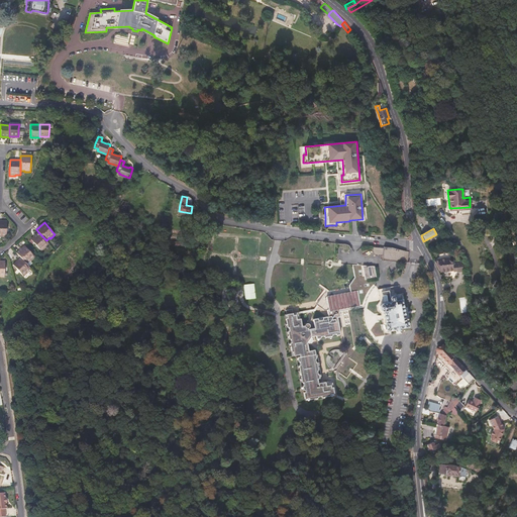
[(46,240),(38,232),(30,239),(39,249),(41,251),(45,247),(45,246),(48,243),(46,240)]
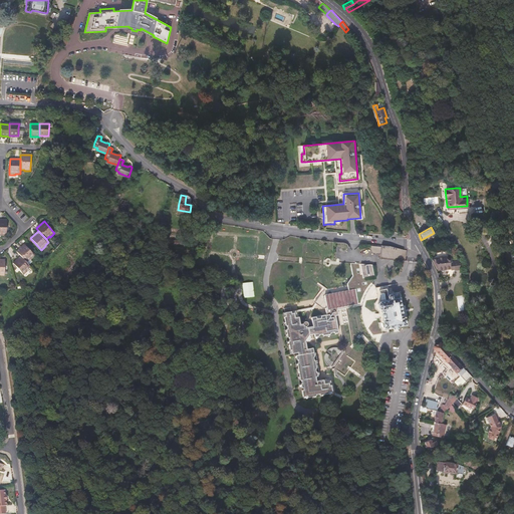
[(31,252),(24,244),(16,251),(20,256),(26,262),(30,259),(30,260),(35,256),(34,256),(33,254),(31,252)]
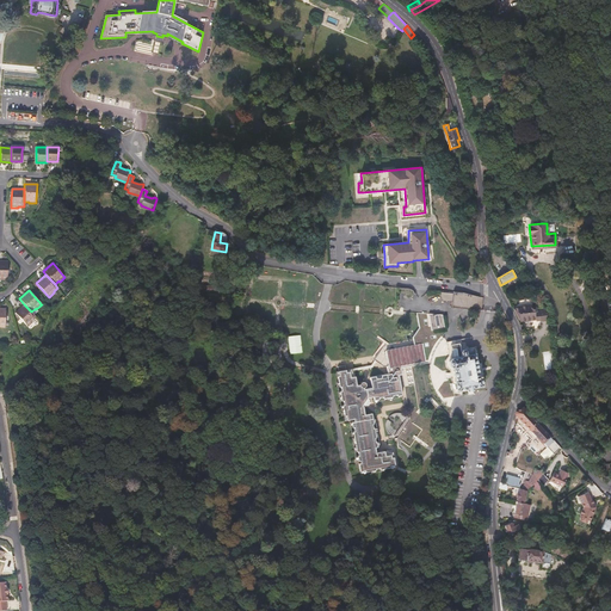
[(452,301),(454,291),(440,290),(442,301),(452,302),(452,301)]
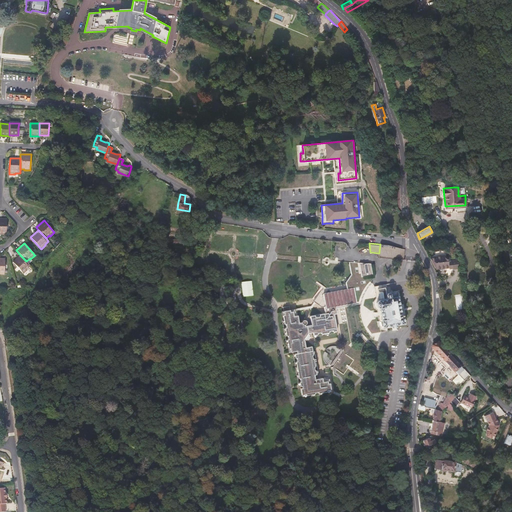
[(400,255),(400,248),(388,245),(380,244),(379,252),(400,255)]
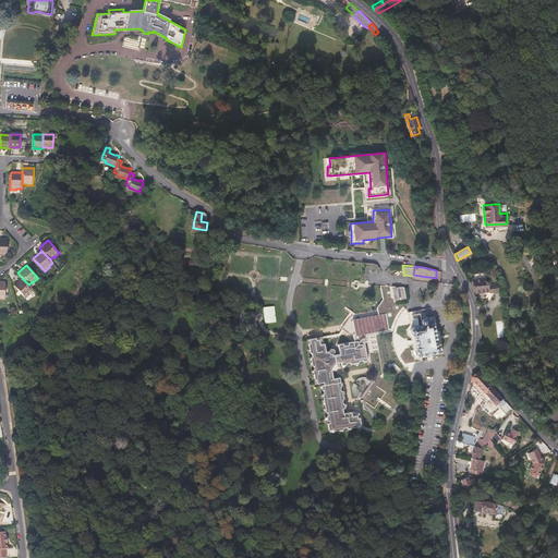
[(28,284),(22,278),(14,286),(23,296),(25,299),(31,294),(29,293),(33,290),(28,284)]
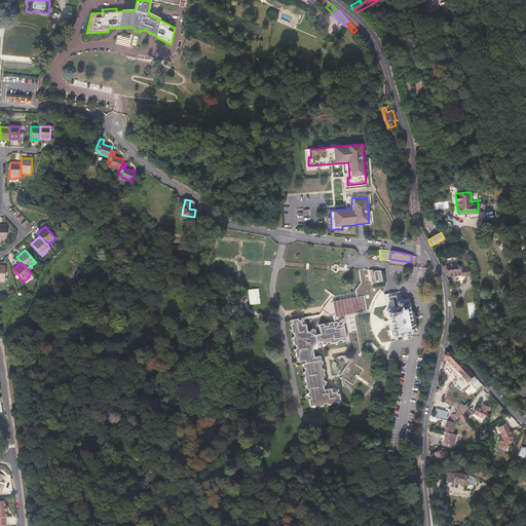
[(456,264),(446,264),(441,266),(445,276),(459,274),(463,273),(463,276),(474,275),(473,268),(461,269),(460,265),(456,265),(456,264)]
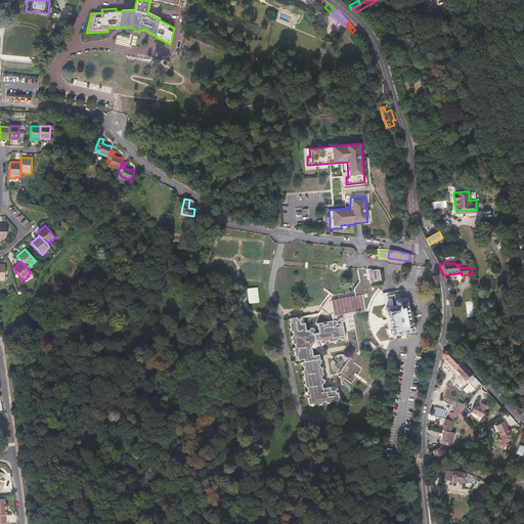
[(330,387),(322,388),(321,384),(323,383),(323,379),(321,379),(321,376),(322,375),(321,372),(321,370),(321,367),(321,366),(319,366),(319,363),(320,363),(320,362),(319,359),(318,354),(312,355),(311,348),(311,347),(315,341),(316,341),(320,340),(320,343),(321,343),(324,342),(325,342),(324,341),(329,341),(333,341),(334,341),(337,340),(337,339),(340,338),(341,340),(341,339),(344,339),(345,339),(342,321),(345,321),(347,332),(350,331),(348,315),(368,311),(370,305),(374,299),(370,284),(382,281),(380,270),(357,268),(359,281),(354,289),(355,297),(331,301),(328,299),(321,307),(332,314),(333,320),(326,321),(328,323),(322,324),(322,322),(317,323),(318,333),(312,334),(312,332),(313,331),(313,330),(312,328),(311,328),(309,328),(309,330),(306,331),(304,322),(301,323),(300,318),(297,319),(297,317),(296,313),(290,314),(290,318),(291,322),(290,322),(291,328),(291,331),(291,332),(292,332),(293,335),(292,335),(292,336),(293,339),(293,340),(293,343),(293,344),(294,343),(295,347),(294,347),(294,348),(295,351),(295,356),(297,356),(297,360),(303,359),(304,361),(301,362),(302,365),(302,366),(303,366),(304,369),(303,369),(303,370),(303,374),(304,376),(305,382),(305,384),(306,387),(307,387),(307,391),(307,394),(307,395),(309,395),(309,397),(308,397),(309,404),(311,403),(313,403),(313,404),(318,403),(321,403),(322,403),(322,401),(325,401),(325,402),(326,402),(330,401),(335,401),(335,399),(339,399),(338,392),(336,392),(336,390),(331,391),(330,387)]
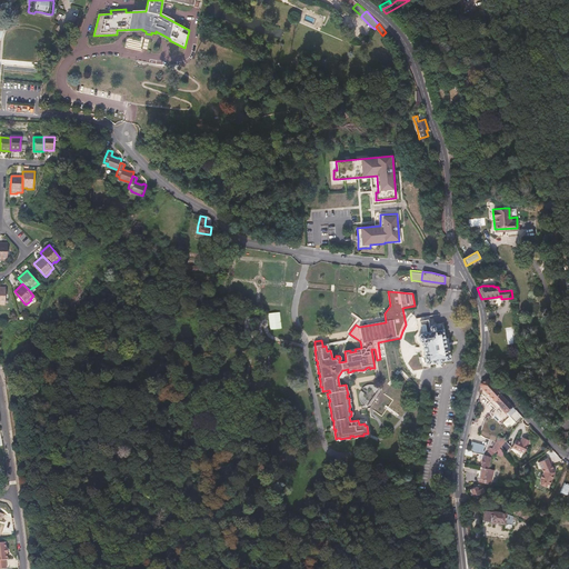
[(269,312),(269,329),(281,328),(280,312),(269,312)]
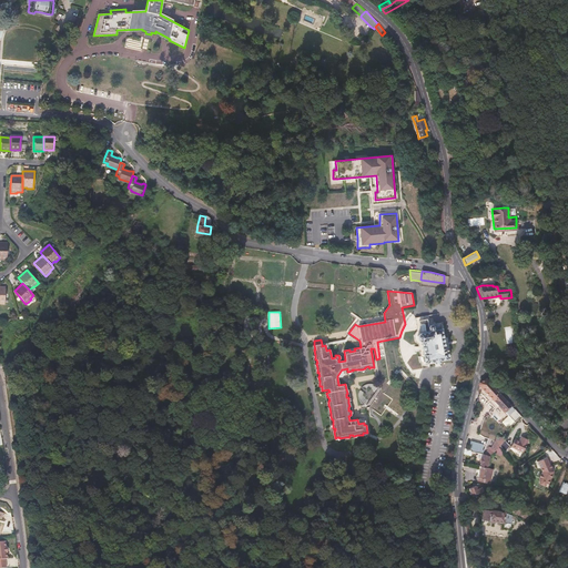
[(445,350),(443,328),(442,328),(440,324),(440,323),(439,323),(432,324),(429,324),(428,326),(427,320),(426,316),(424,316),(415,317),(416,324),(417,330),(419,332),(416,335),(417,341),(421,343),(424,363),(434,362),(435,364),(440,363),(439,361),(447,359),(447,358),(449,358),(447,350),(447,348),(445,350)]
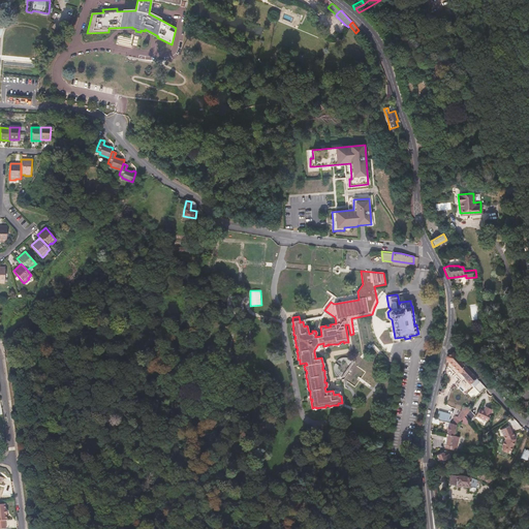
[(395,338),(392,319),(389,317),(387,312),(391,309),(389,307),(385,312),(386,316),(386,318),(390,320),(390,322),(391,327),(392,332),(391,332),(390,332),(391,338),(393,338),(393,340),(397,340),(405,339),(404,337),(395,338)]
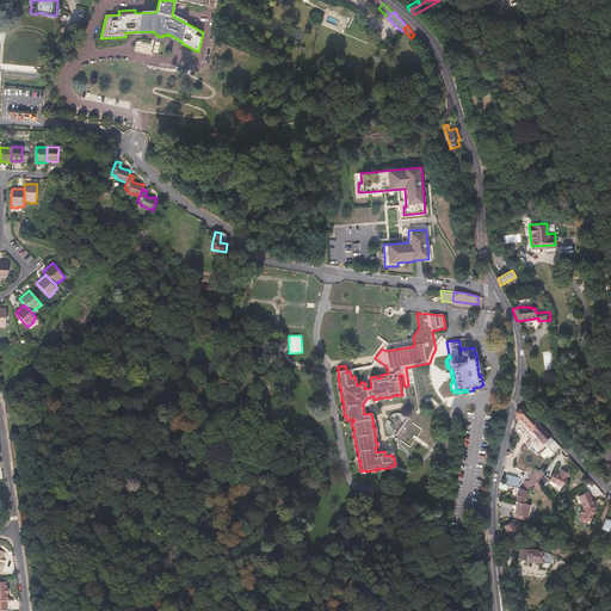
[(372,368),(377,362),(375,360),(371,365),(353,369),(353,371),(372,368)]
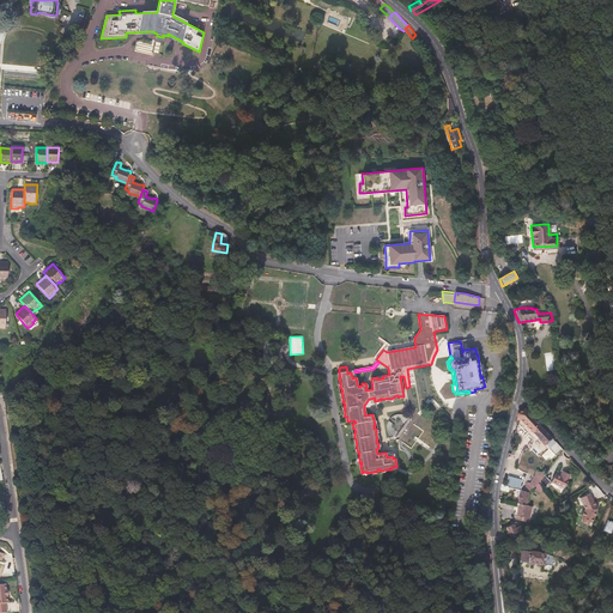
[(539,423),(535,419),(525,408),(519,412),(517,416),(519,416),(545,444),(550,449),(541,456),(548,462),(556,456),(563,449),(559,445),(552,438),(539,423)]
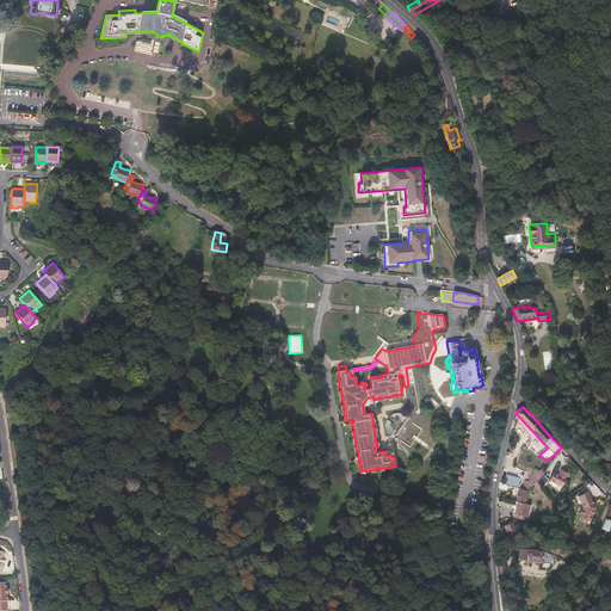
[(543,443),(517,414),(516,415),(516,417),(519,420),(518,424),(525,432),(526,433),(539,448),(536,450),(539,455),(548,448),(543,443)]
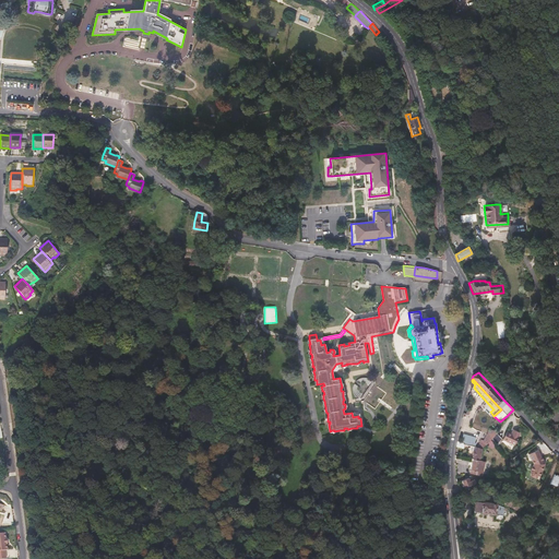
[(494,419),(478,415),(475,414),(474,418),(492,424),(494,419)]
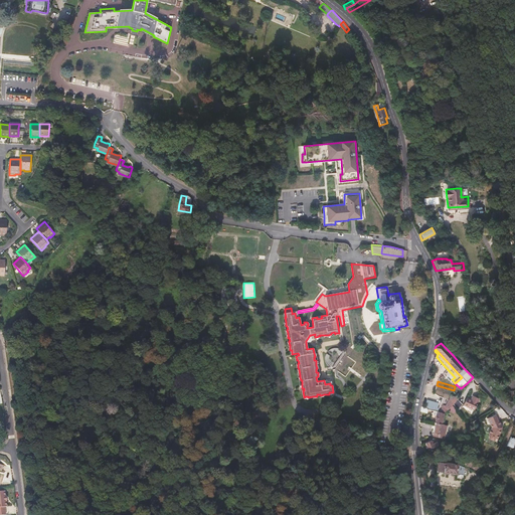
[(454,390),(437,385),(435,390),(452,394),(454,390)]
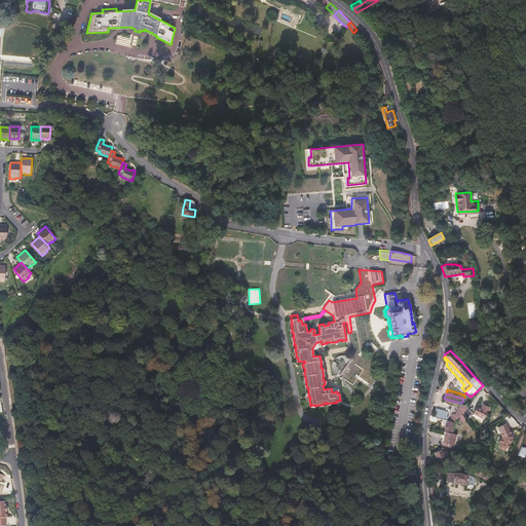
[(484,419),(488,411),(489,407),(483,405),(481,408),(477,406),(473,414),(484,419)]
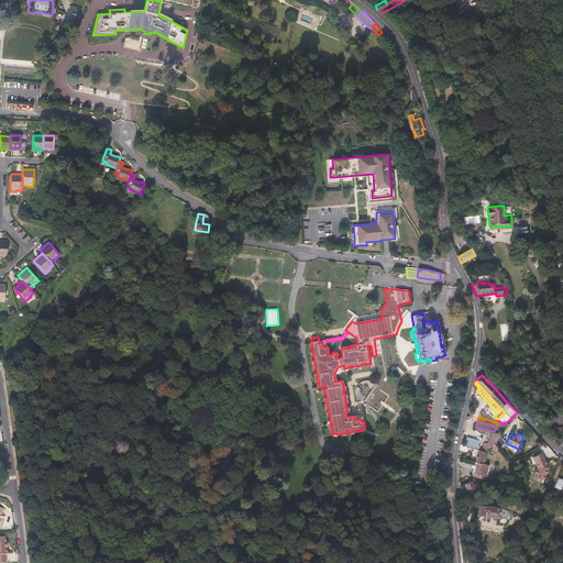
[(477,450),(476,450),(471,448),(470,452),(473,453),(477,454),(476,460),(477,460),(476,462),(477,462),(479,463),(482,463),(484,464),(484,463),(486,452),(485,452),(477,450)]
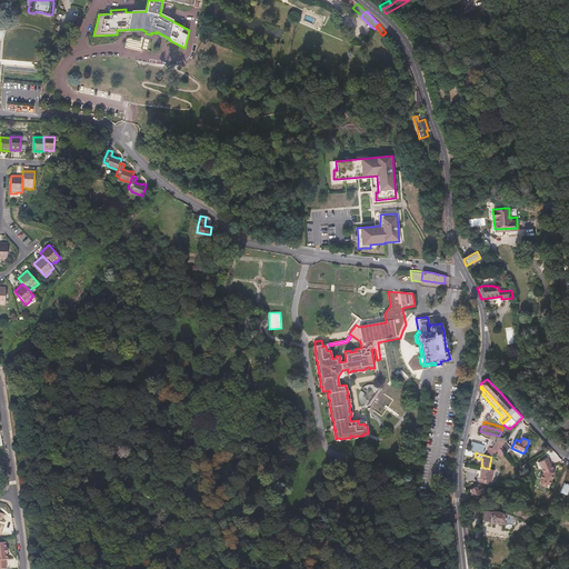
[(555,472),(548,458),(538,462),(542,472),(539,480),(542,481),(547,483),(550,485),(555,472)]
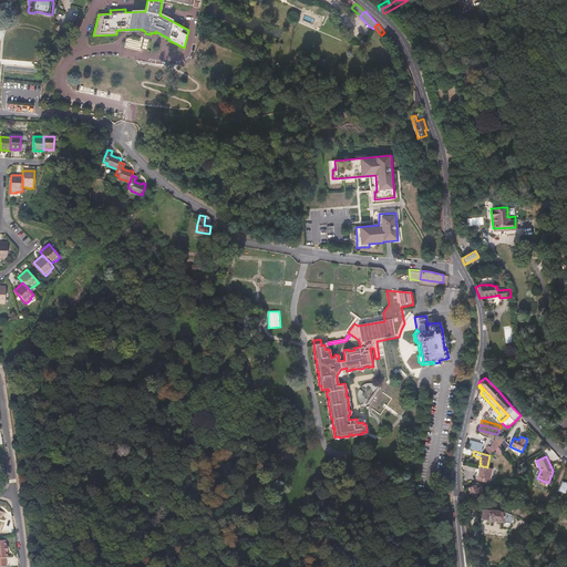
[(483,466),(481,465),(477,476),(477,480),(483,482),(483,481),(488,483),(492,467),(487,467),(485,466),(483,466)]
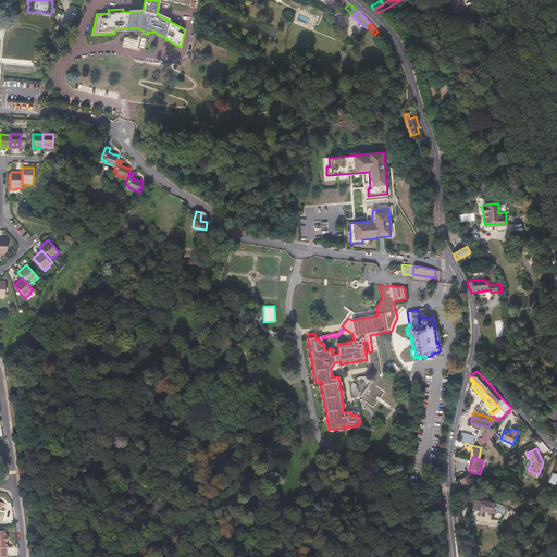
[(556,475),(556,472),(552,471),(547,481),(554,483),(556,475)]
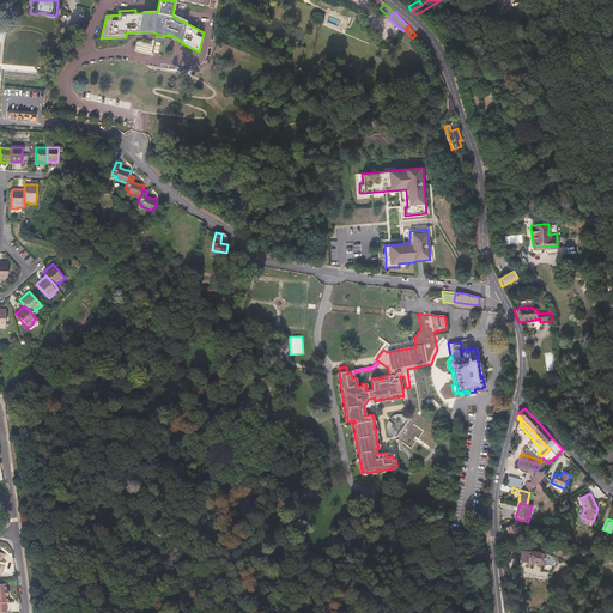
[(523,533),(520,526),(515,528),(514,525),(507,527),(511,538),(513,538),(519,535),(523,533)]
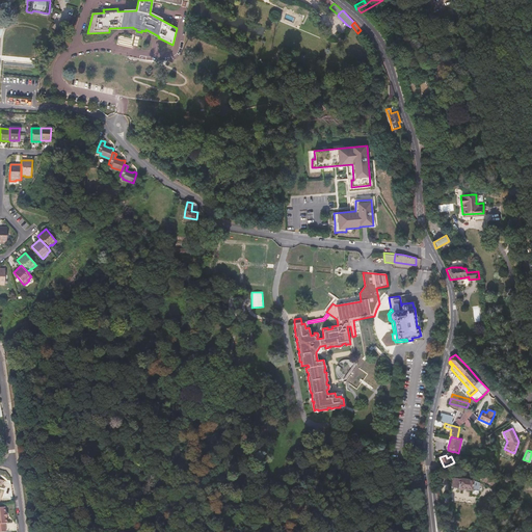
[(497,480),(489,477),(493,471),(488,470),(486,475),(483,473),(480,479),(494,486),(497,480)]
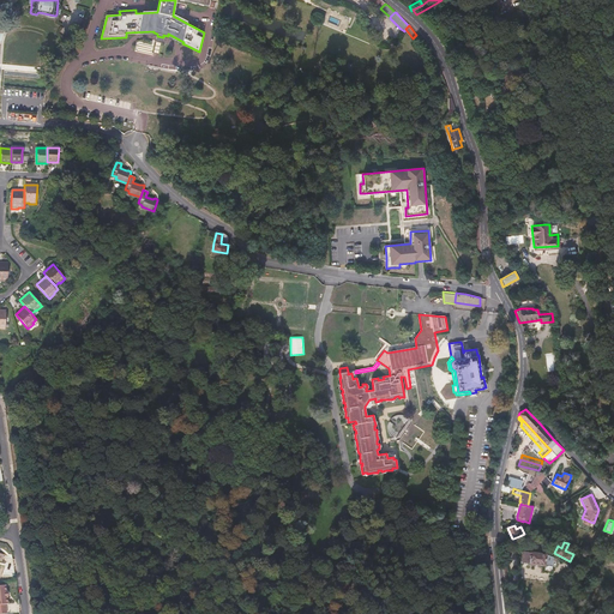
[(557,567),(558,558),(554,558),(547,554),(547,553),(533,552),(534,548),(531,548),(530,552),(523,551),(521,561),(529,563),(545,565),(545,566),(543,566),(543,571),(552,572),(553,566),(557,567)]
